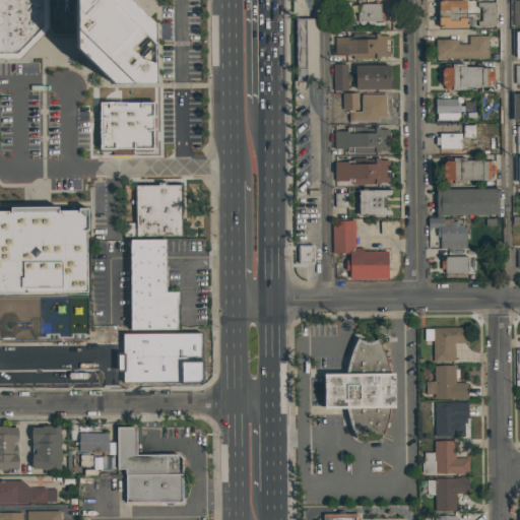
[(0,0),(48,0),(48,27),(18,59),(0,59),(0,0)]
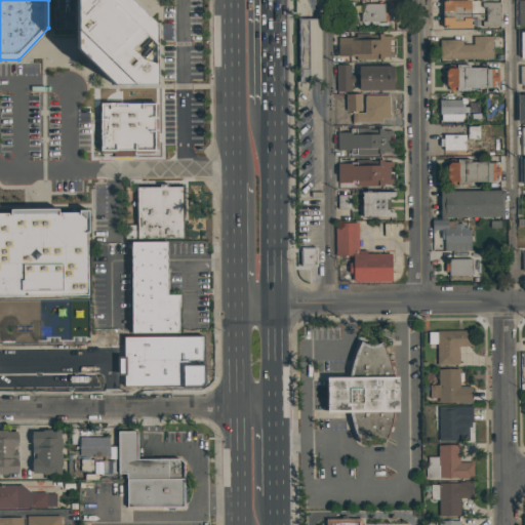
[(114,85),(75,48),(75,0),(129,0),(154,25),(154,84),(114,85)]
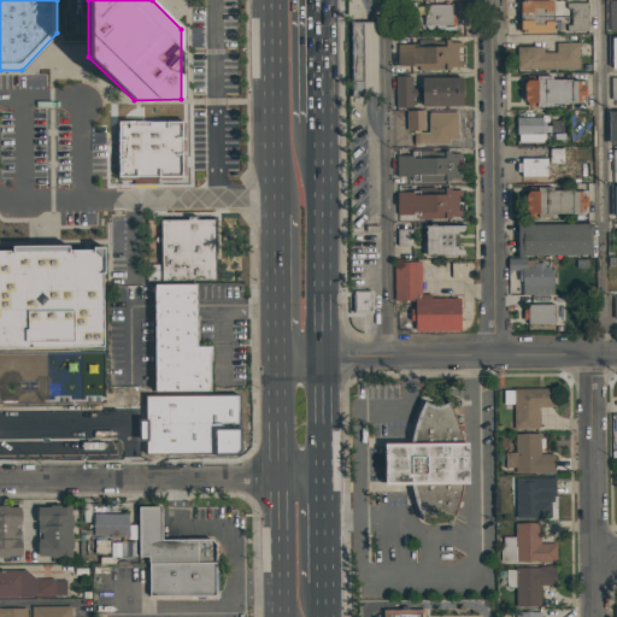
[(519,0),(552,0),(553,34),(519,34),(519,0)]
